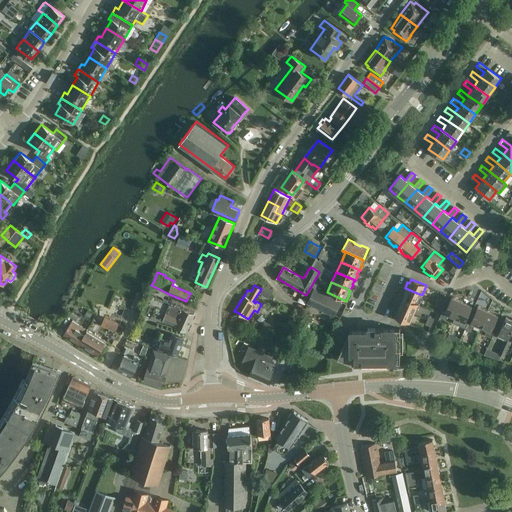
[(270,298),(273,291),(263,286),(260,293),(270,298)]
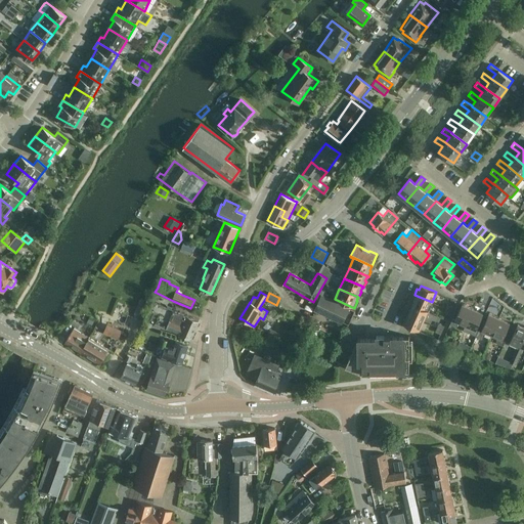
[(427,311),(432,302),(415,295),(412,300),(413,300),(411,304),(427,311)]
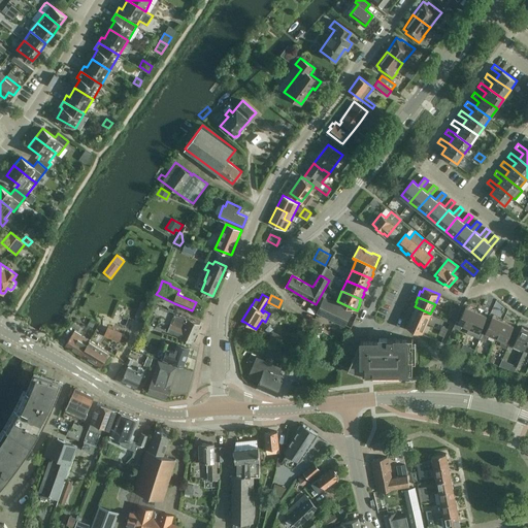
[(344,326),(352,310),(324,298),(317,314),(344,326)]
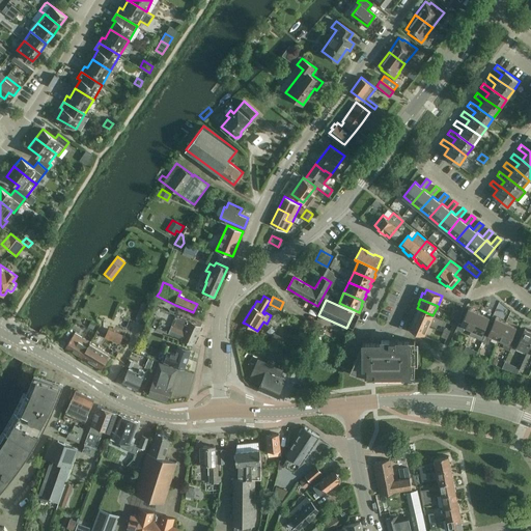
[(144,322),(150,306),(142,302),(136,317),(144,322)]
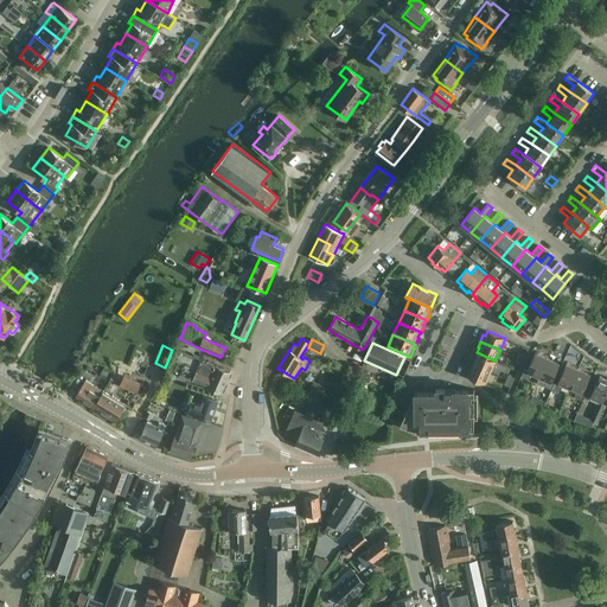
[(222,393),(230,372),(176,349),(167,370),(222,393)]
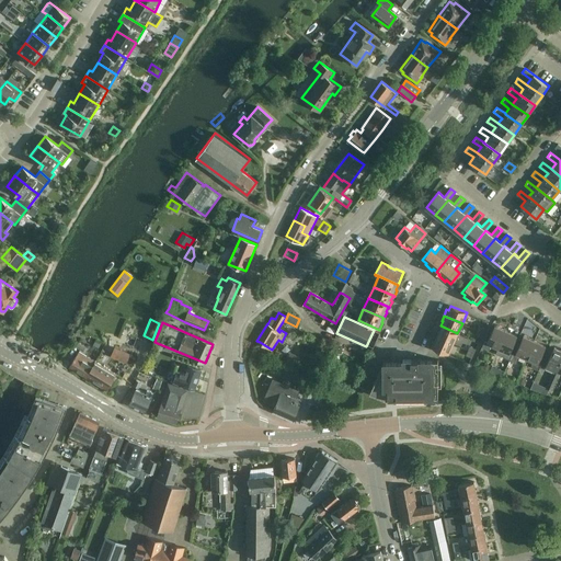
[(453,344),(457,333),(441,325),(438,330),(437,330),(435,335),(453,344)]
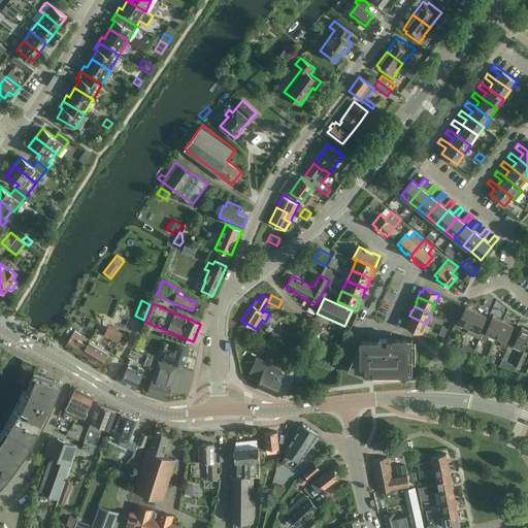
[(468,328),(476,310),(465,306),(459,322),(456,321),(454,327),(460,330),(462,325),(468,328)]
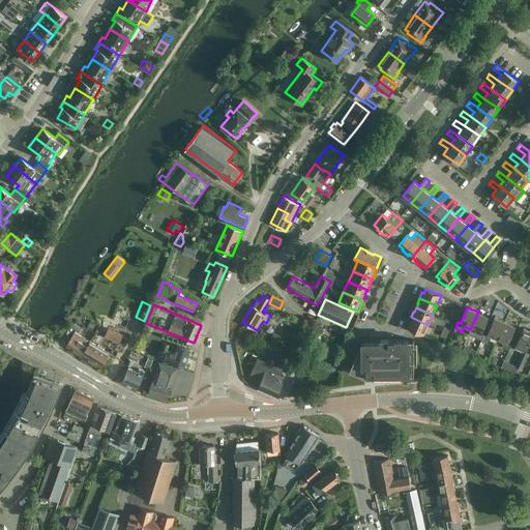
[(481,340),(483,333),(481,332),(489,317),(478,312),(470,329),(477,331),(475,336),(481,340)]
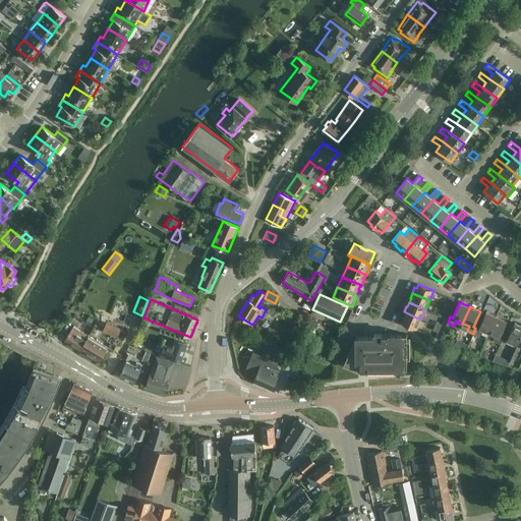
[(416,329),(420,320),(404,311),(401,317),(402,317),(400,322),(407,325),(416,329)]
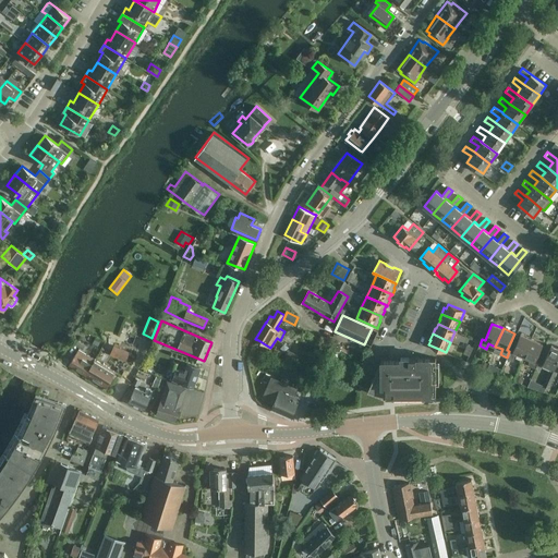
[(523,356),(532,339),(520,334),(512,352),(509,351),(507,358),(513,361),(517,353),(523,356)]
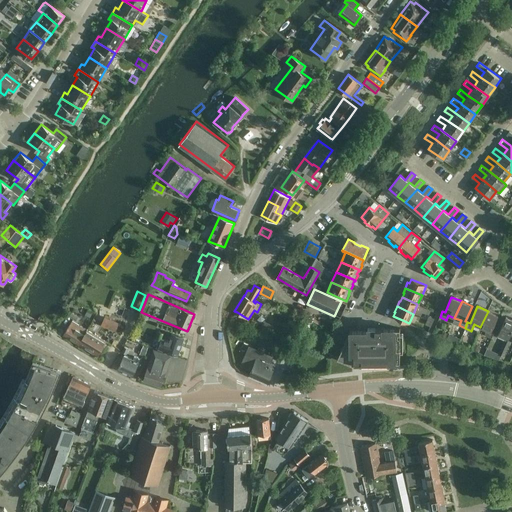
[(88,308),(85,314),(90,317),(93,311),(88,308)]
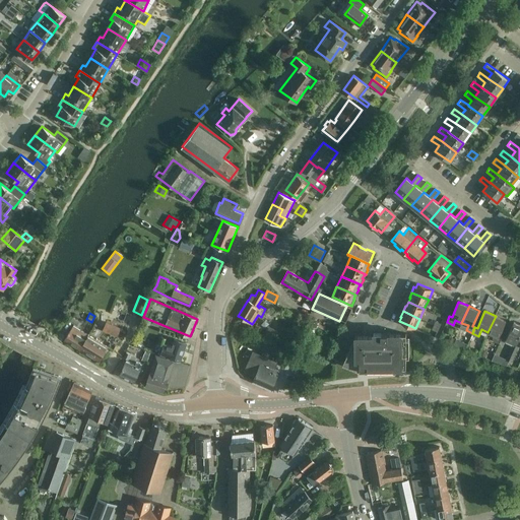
[(496,316),(488,332),(495,335),(492,340),(499,342),(501,337),(499,335),(506,320),(496,316)]
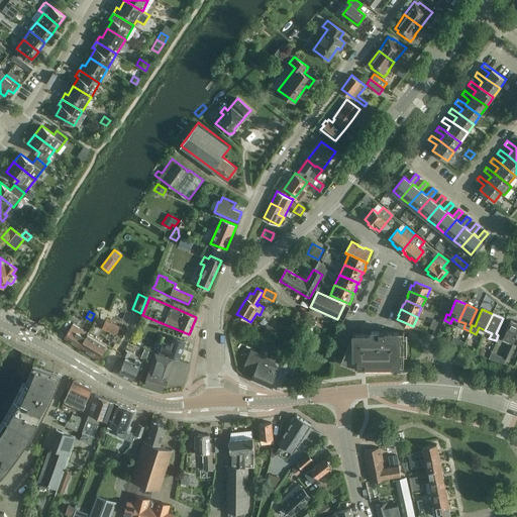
[(77,323),(79,319),(72,315),(70,320),(77,323)]
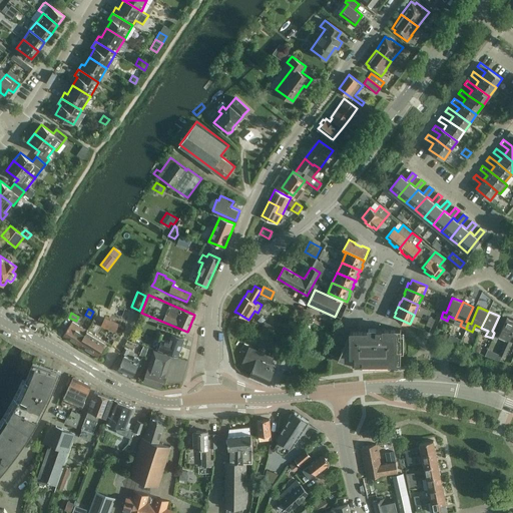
[(508,342),(512,331),(512,320),(507,318),(499,335),(507,338),(503,348),(508,350),(511,343),(508,342)]
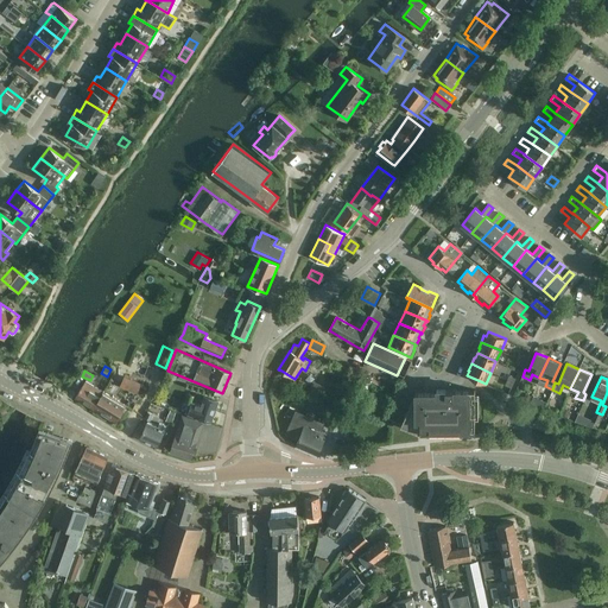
[(131,379),(127,390),(137,393),(141,382),(131,379)]
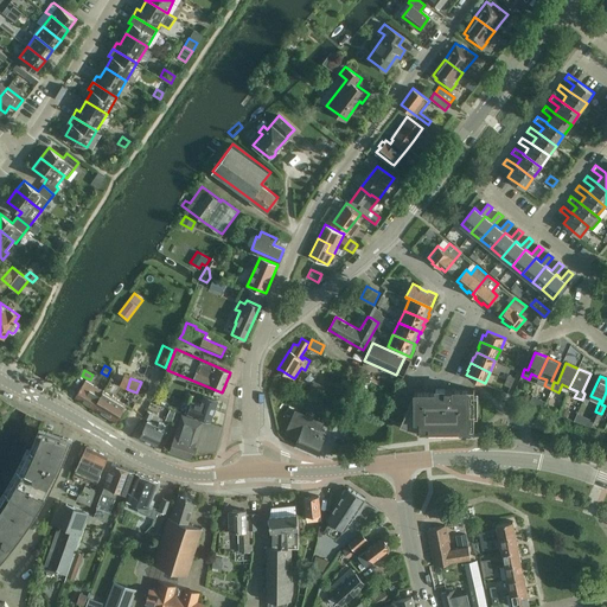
[(94,408),(103,391),(85,381),(76,397),(94,408)]
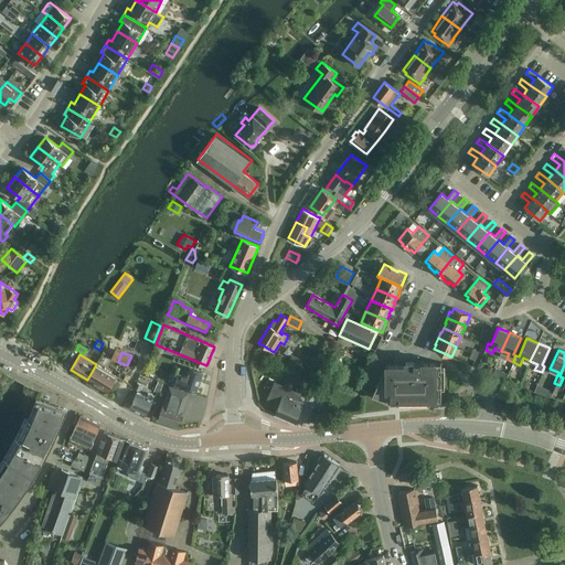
[(415,361),(415,360),(408,360),(401,360),(401,364),(386,364),(374,390),(373,394),(372,395),(376,397),(390,403),(392,404),(430,403),(430,400),(441,400),(441,387),(445,387),(445,368),(441,368),(441,362),(420,362),(420,361),(415,361)]
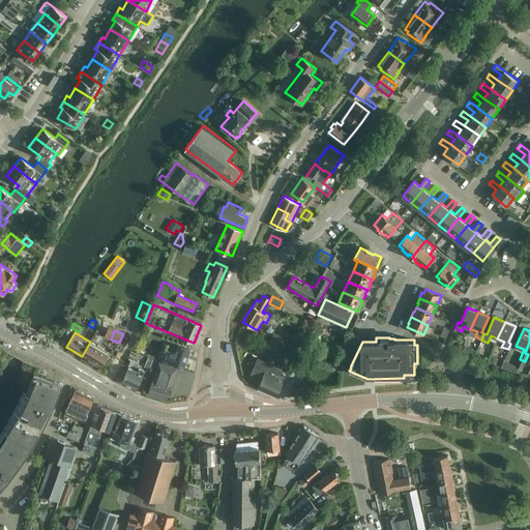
[(90,342),(82,356),(100,367),(107,357),(110,353),(90,342)]
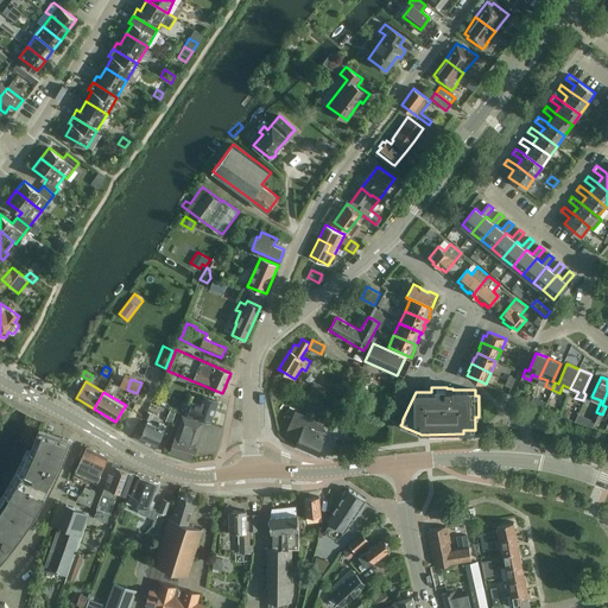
[(385,407),(390,397),(379,392),(374,403),(385,407)]
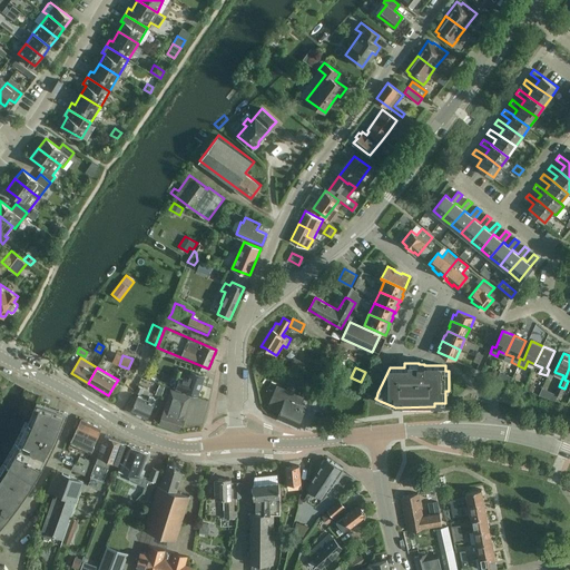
[(188,380),(182,377),(184,371),(176,369),(174,377),(178,380),(176,386),(185,390),(198,394),(205,375),(192,371),(188,380)]
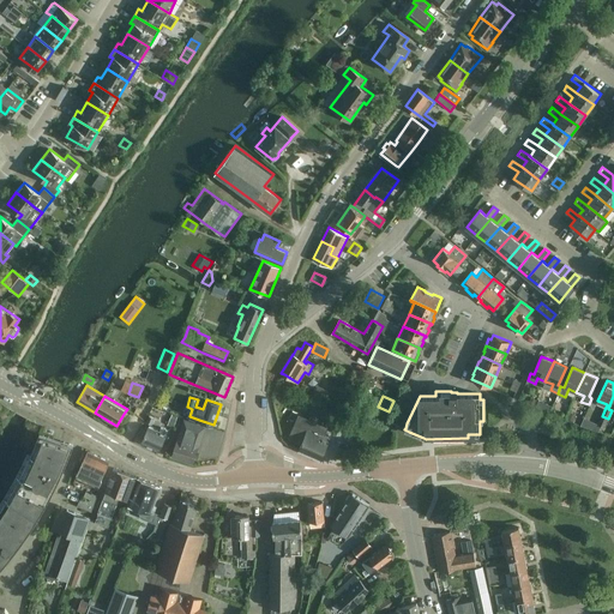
[(325,405),(320,416),(336,423),(338,419),(341,413),(325,405)]
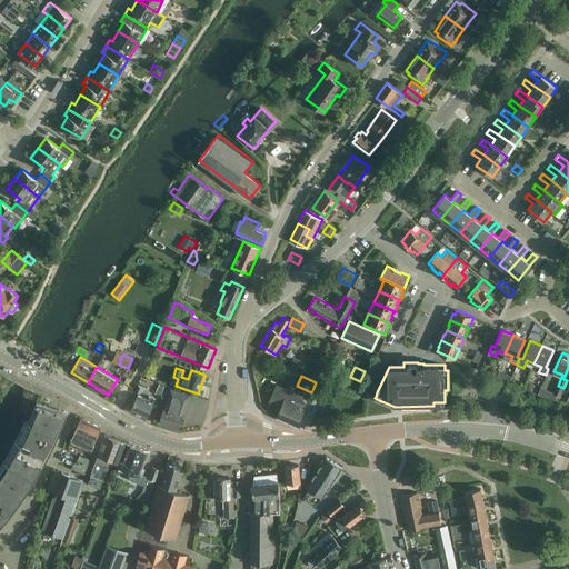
[(527,382),(523,389),(531,392),(535,386),(527,382)]
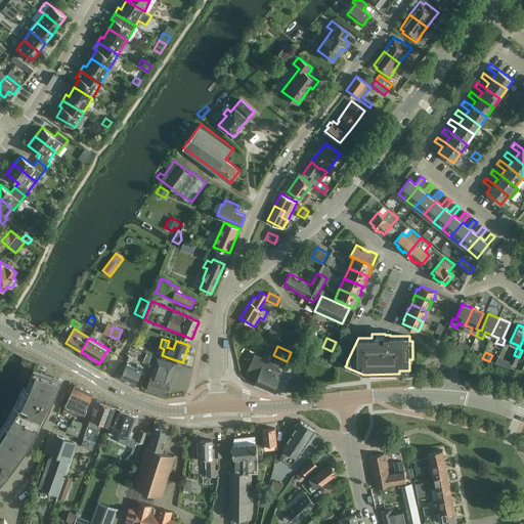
[(258,354),(249,376),(257,380),(255,384),(273,392),(281,374),(276,372),(280,363),(258,354)]
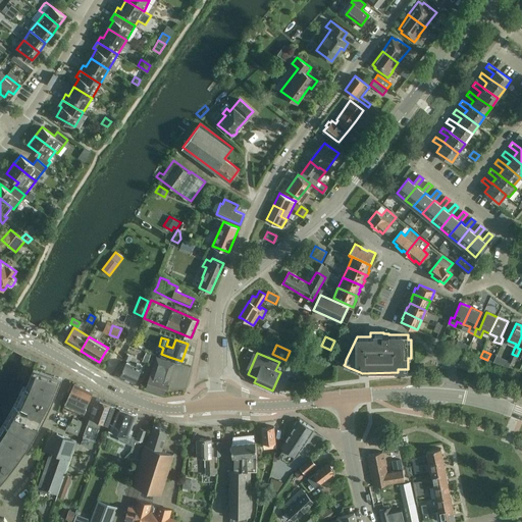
[(512,354),(508,361),(511,362),(514,364),(517,356),(512,354)]
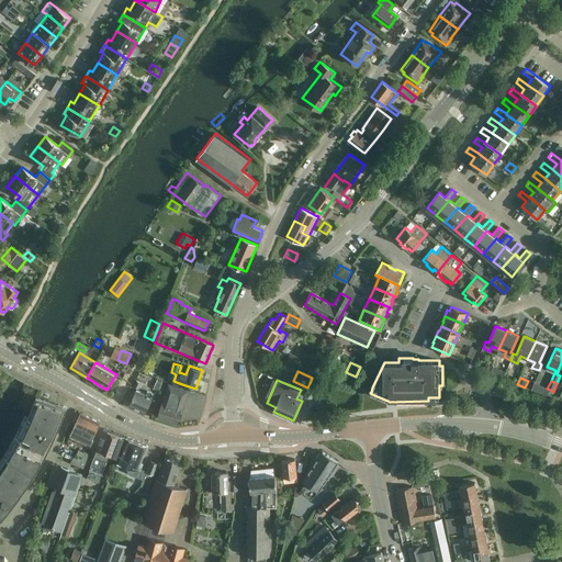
[(307,388),(304,394),(312,397),(316,385),(310,383),(307,388)]
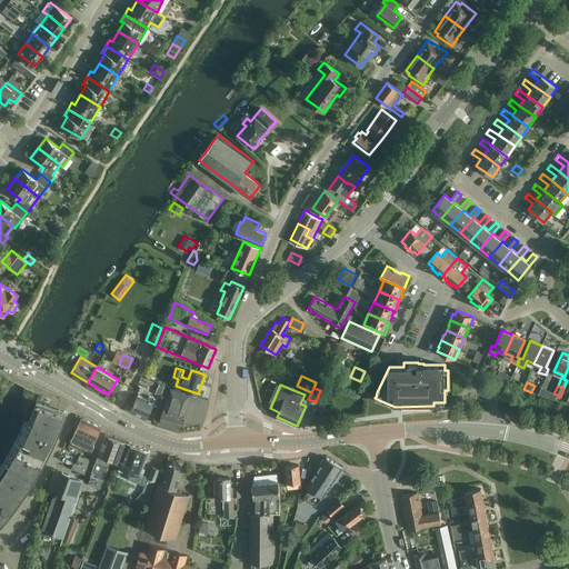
[(169,393),(159,421),(180,429),(189,400),(169,393)]
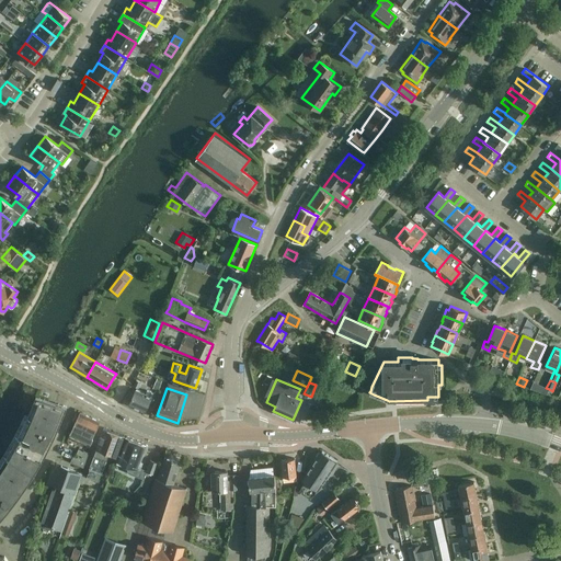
[(146,393),(136,389),(129,404),(145,412),(153,393),(147,390),(146,393)]
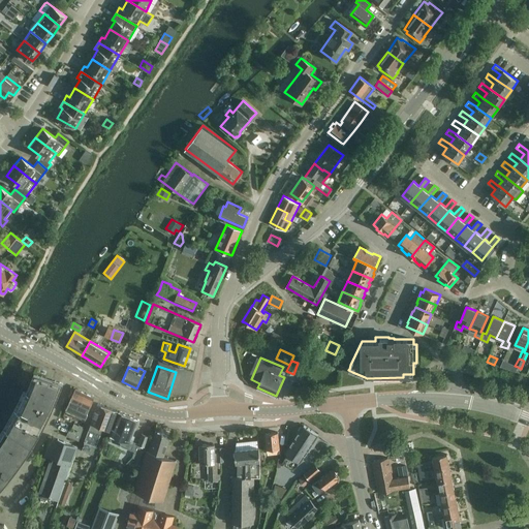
[(49,415),(59,393),(63,383),(34,372),(32,376),(32,378),(31,382),(20,404),(7,429),(0,439),(0,528),(7,528),(6,525),(3,527),(0,527),(0,486),(2,484),(4,485),(10,476),(9,474),(20,461),(24,456),(27,449),(33,439),(39,428),(47,414),(49,415)]
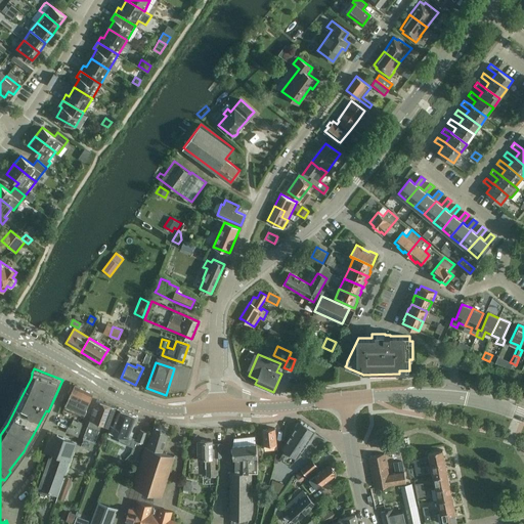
[(84,416),(87,409),(86,408),(93,394),(75,385),(64,407),(84,416)]
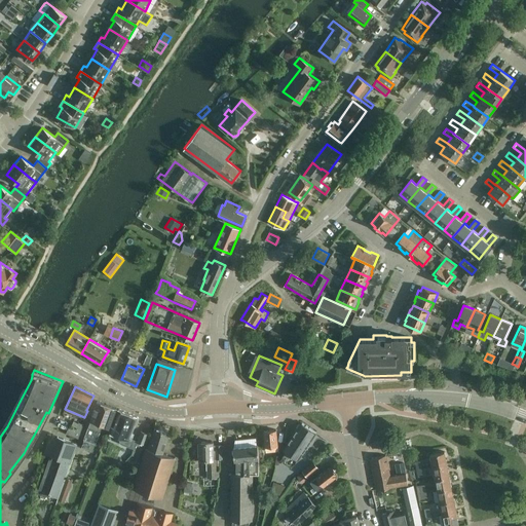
[(109,427),(116,409),(97,401),(90,420),(83,439),(84,439),(81,447),(91,451),(95,443),(96,444),(102,425),(109,427)]
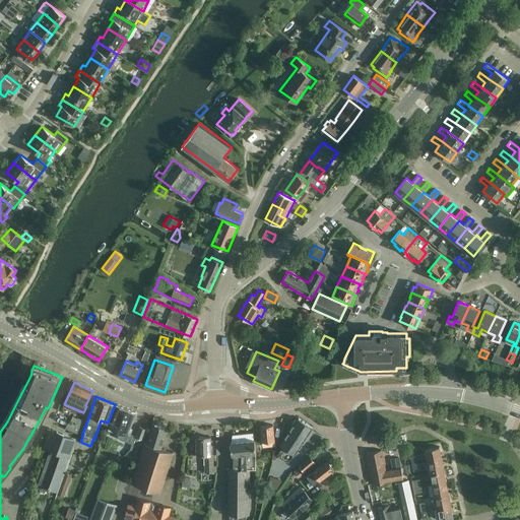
[(117,404),(108,426),(122,431),(119,437),(129,441),(133,443),(130,450),(136,452),(140,441),(141,442),(141,441),(145,432),(146,429),(139,426),(136,435),(130,433),(132,428),(130,427),(133,418),(135,417),(137,413),(135,412),(135,411),(117,404)]
